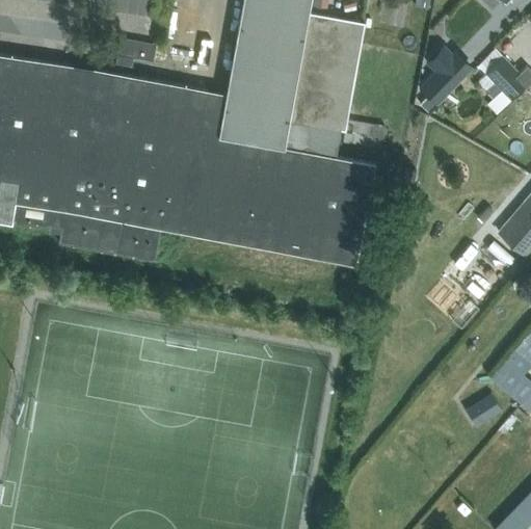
[(155,262),(161,229),(356,266),(375,165),(336,158),(340,129),(345,130),(364,24),(309,14),(310,0),(243,0),(227,97),(93,70),(0,54),(0,221),(62,232),(60,244),(117,256),(155,262)]
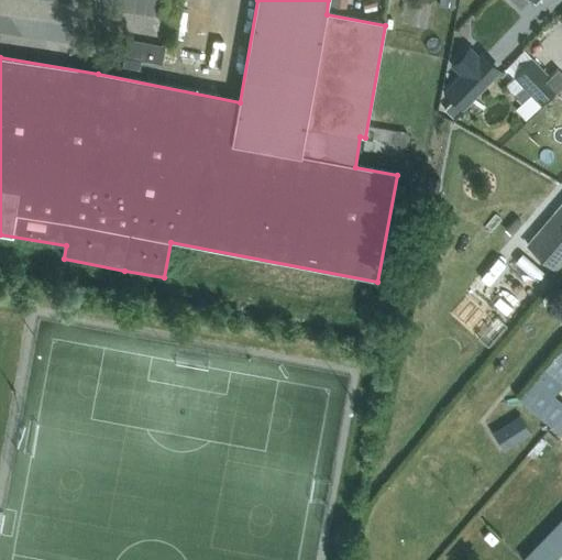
[(164,68),(167,51),(130,43),(124,70),(142,74),(143,64),(164,68)]
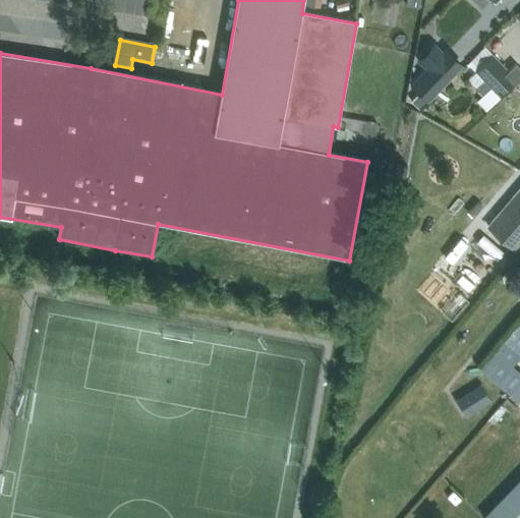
[(444,56),(412,89),(427,105),(463,68),(448,53),(444,56)]
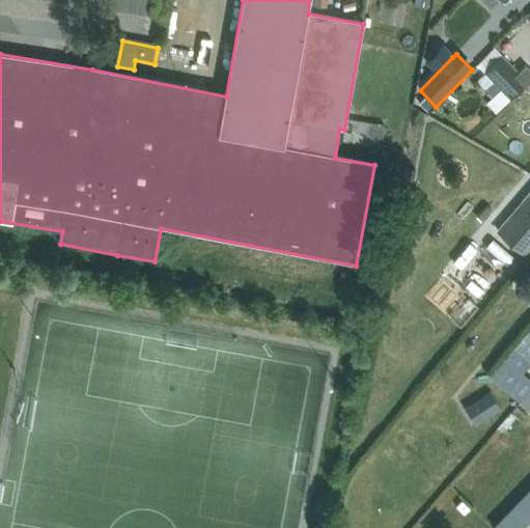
[(519,75),(502,58),(485,75),(512,102),(529,84),(529,72),(526,68),(519,75)]
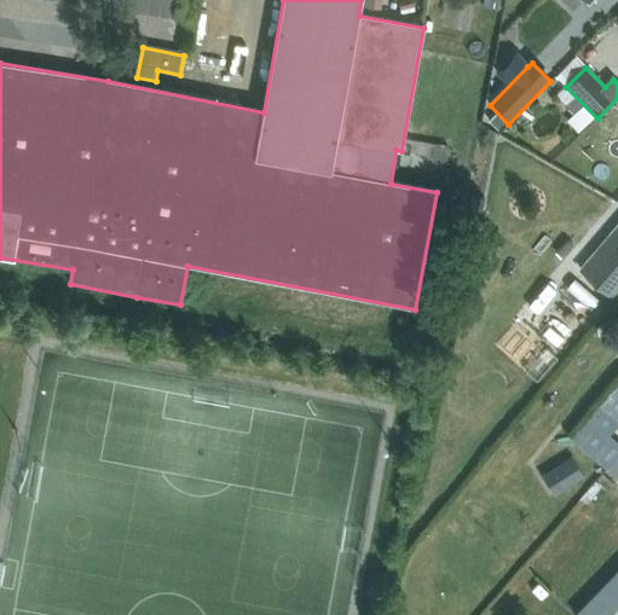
[(598,119),(587,108),(575,119),(569,125),(579,137),(598,119)]
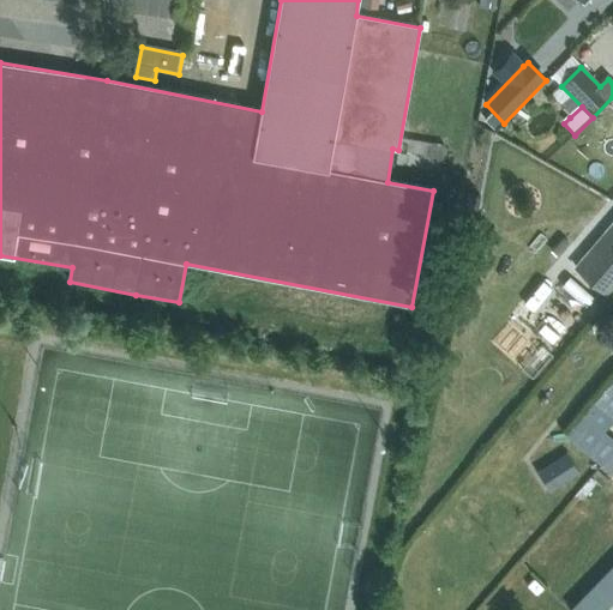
[(397,165),(440,173),(445,148),(401,139),(397,165)]
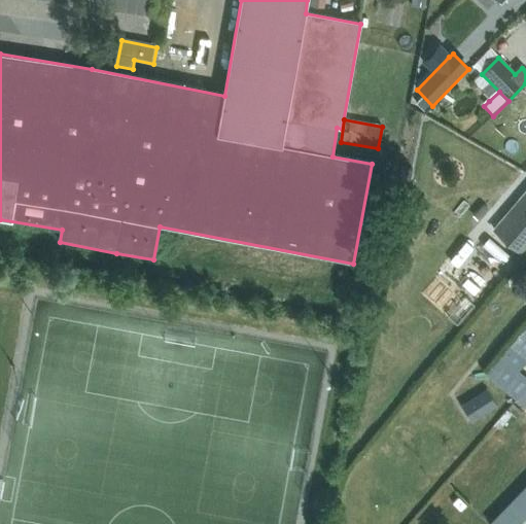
[(525,201),(497,235),(520,254),(525,246),(525,201)]
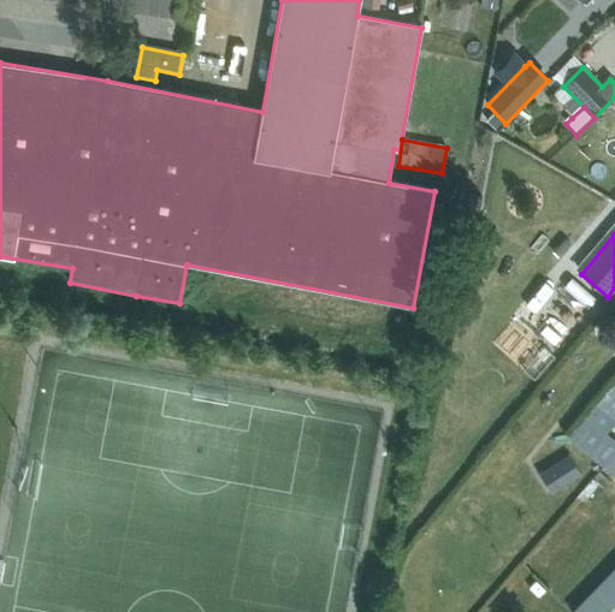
[(614,382),(567,439),(602,469),(614,453),(614,441),(607,435),(614,425),(614,382)]
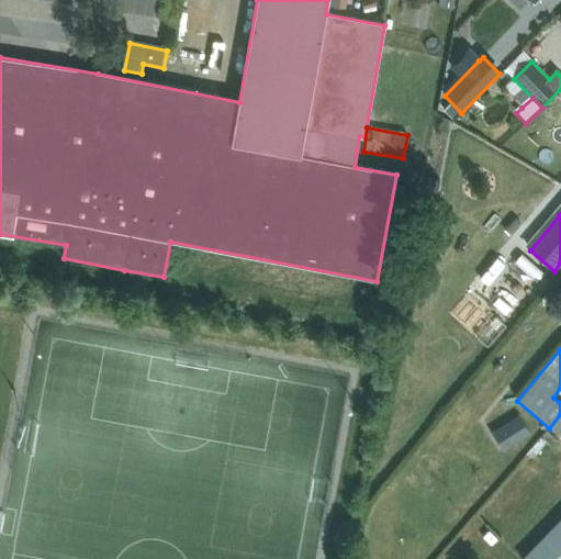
[(530,435),(519,417),(492,435),(503,453),(530,435)]
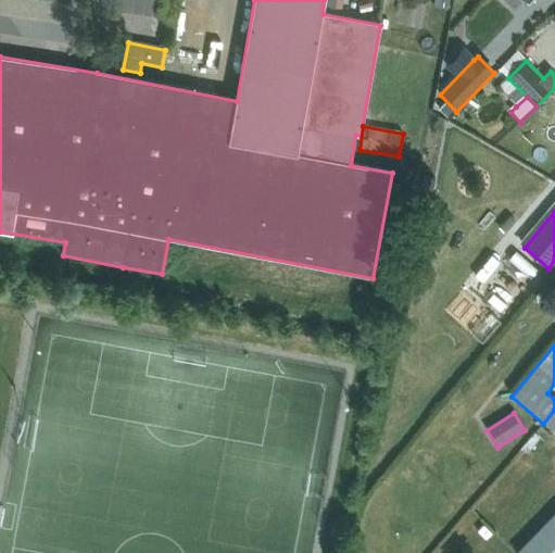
[(554,515),(519,552),(554,552),(554,515)]
